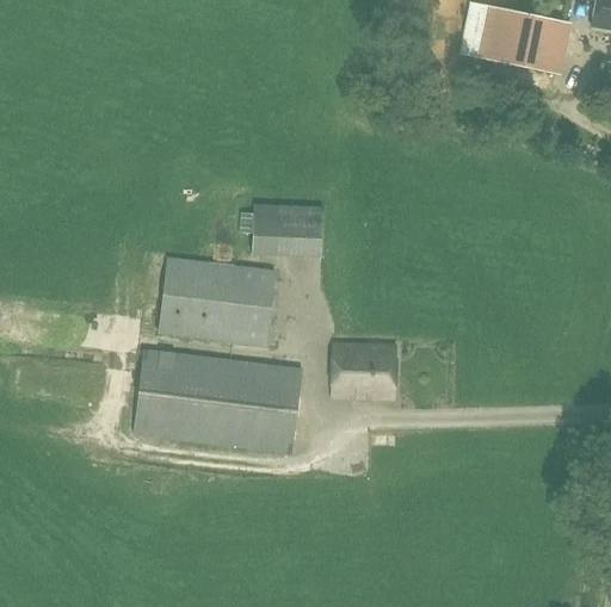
[(610,28),(610,0),(594,0),(590,25),(610,28)]
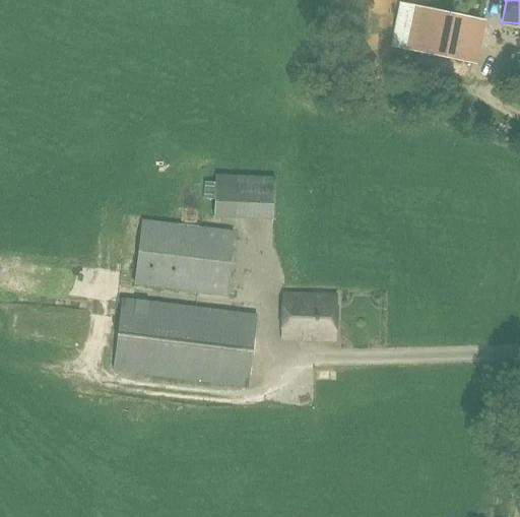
[(480,20),(402,1),(393,43),(473,59),(480,20)]
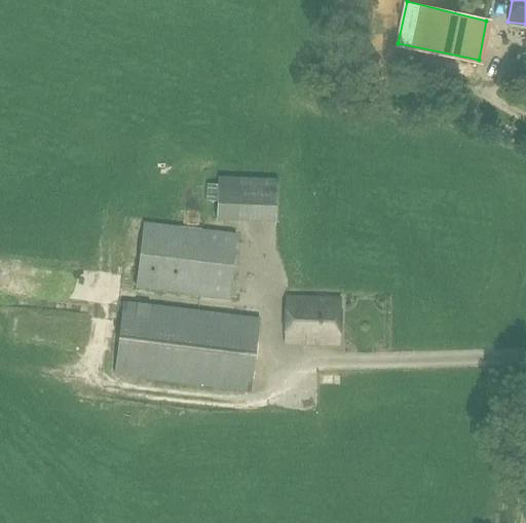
[(216,217),(274,219),(276,177),(218,174),(216,217)]
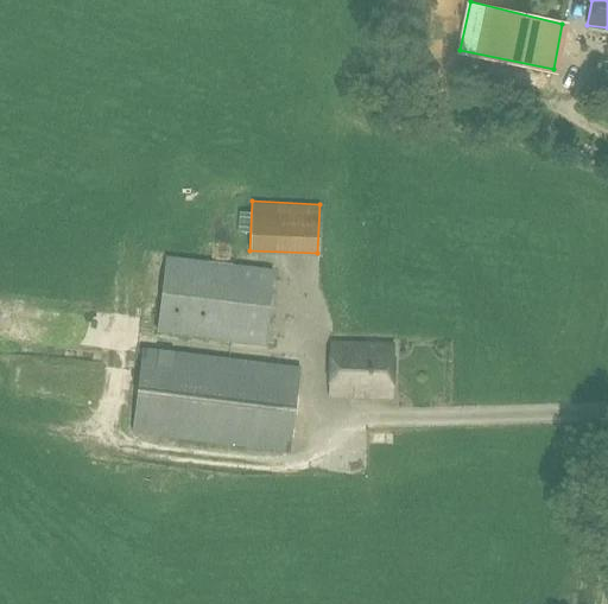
[(166,255),(157,329),(263,342),(272,268),(166,255)]
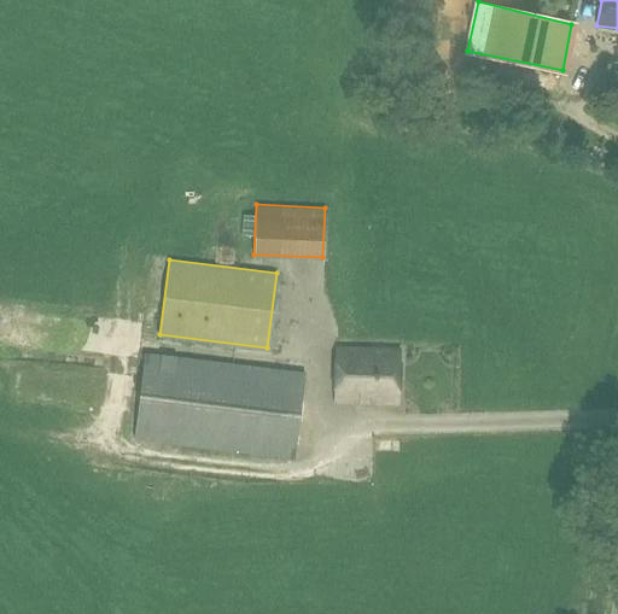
[(77,314),(73,349),(133,356),(135,338),(146,339),(149,322),(122,319),(123,319),(77,314)]
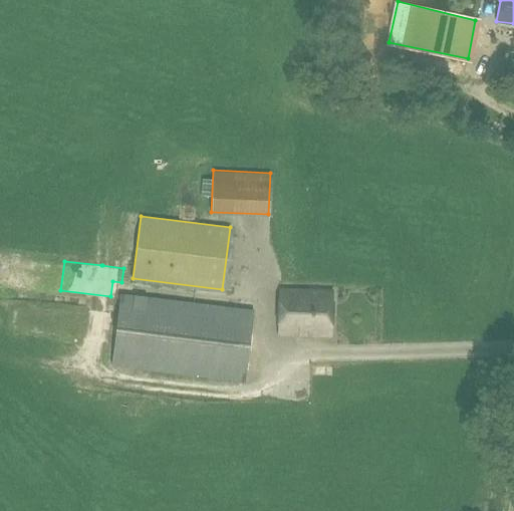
[(330,334),(332,290),(279,288),(278,332),(330,334)]
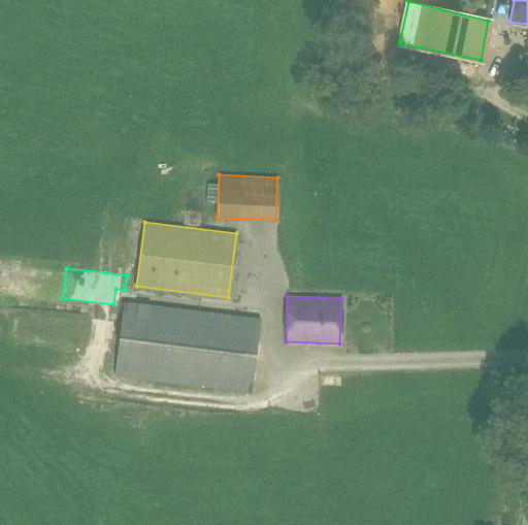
[(250,390),(258,318),(124,301),(114,374),(250,390)]
